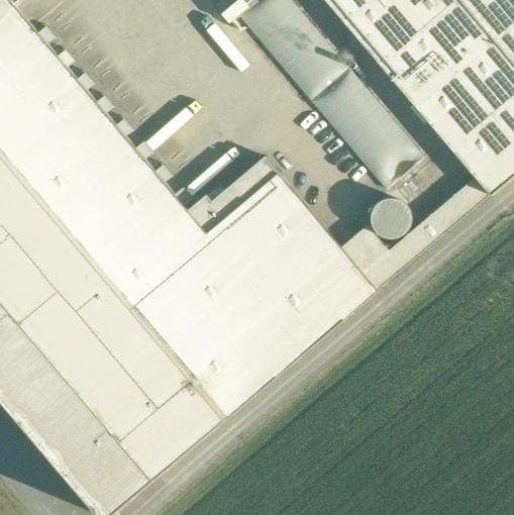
[(0,147),(227,415),(377,288),(341,246),(264,156),(211,199),(205,193),(187,208),(9,0),(0,0),(0,147)]
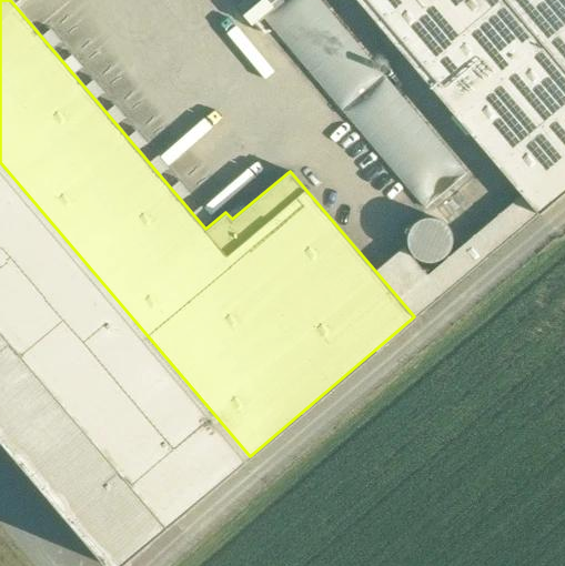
[(461,173),(326,0),(232,0),(231,1),(246,22),(263,10),(416,208),(461,173)]
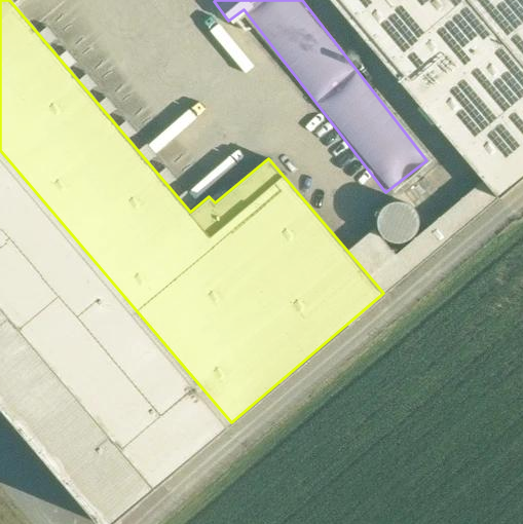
[(331,0),(482,180),(496,196),(522,173),(522,0),(331,0)]
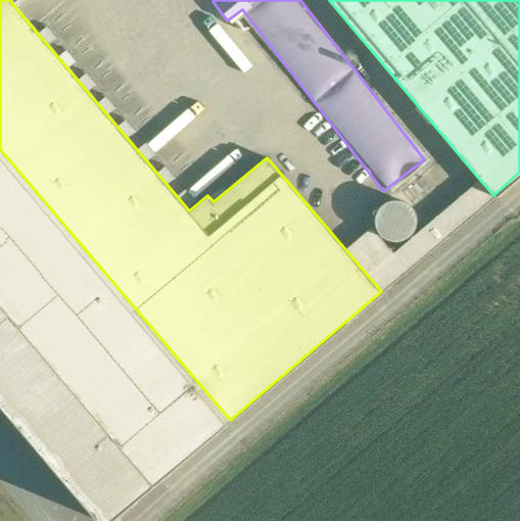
[(230,420),(0,149),(0,295),(158,481),(230,420)]
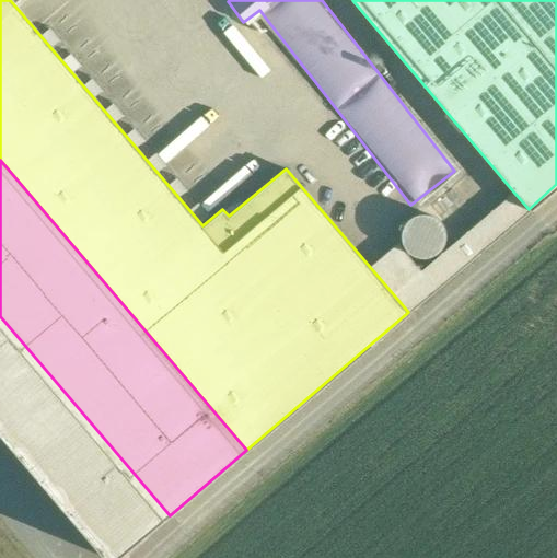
[(396,242),(370,267),(408,312),(529,209),(513,192),(420,269),(396,242)]
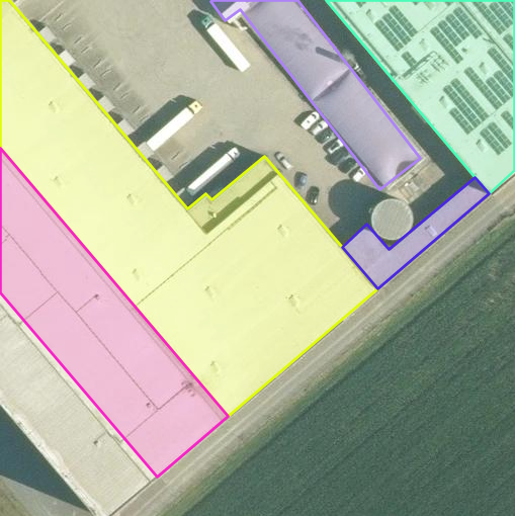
[(109,515),(157,477),(0,292),(0,393),(104,515),(109,515)]
